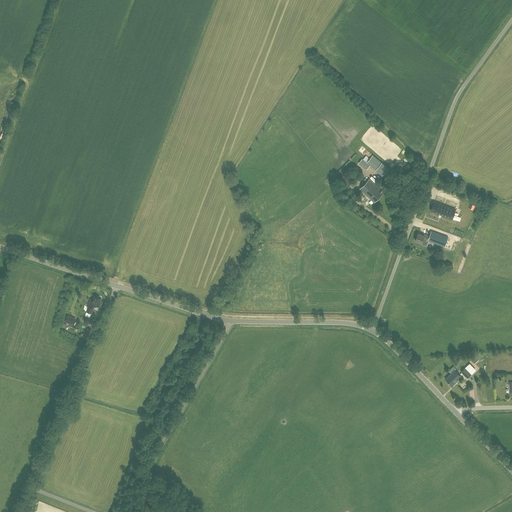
[(366,156),(363,160),(370,166),(374,168),(380,161),(373,155),(369,160),(366,156)]
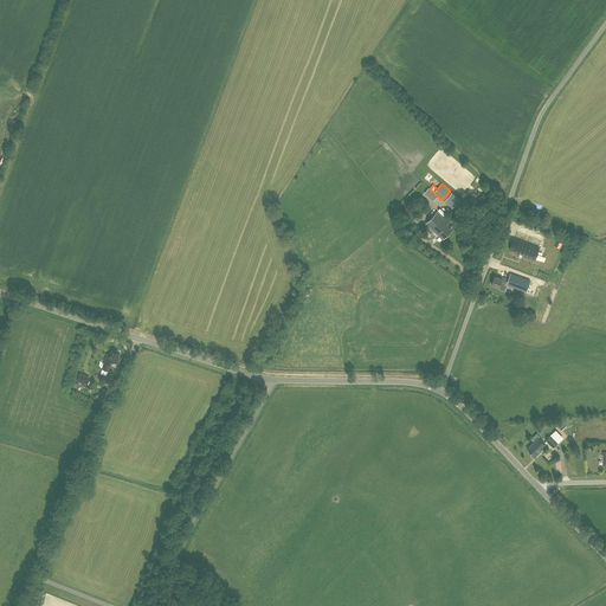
[(430,189),(430,188),(425,193),(434,200),(438,197),(430,189)]
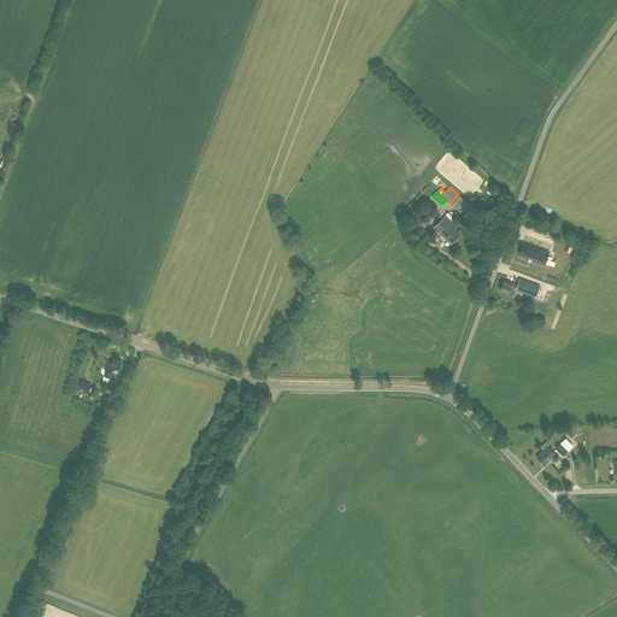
[(418,228),(423,222),(413,212),(409,218),(418,228)]
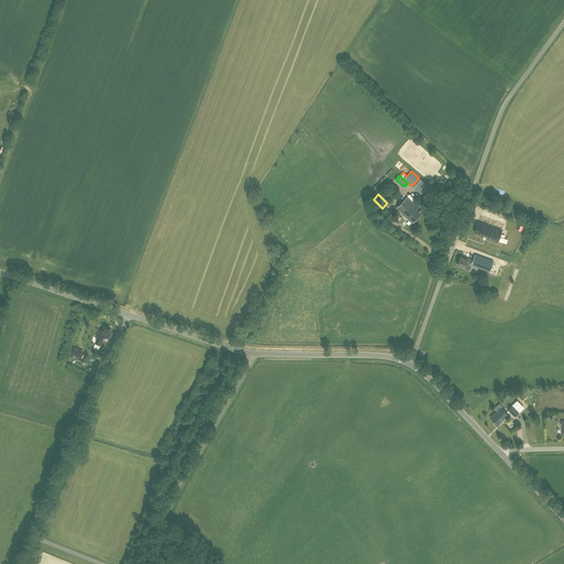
[(422,213),(407,197),(397,208),(412,223),(422,213)]
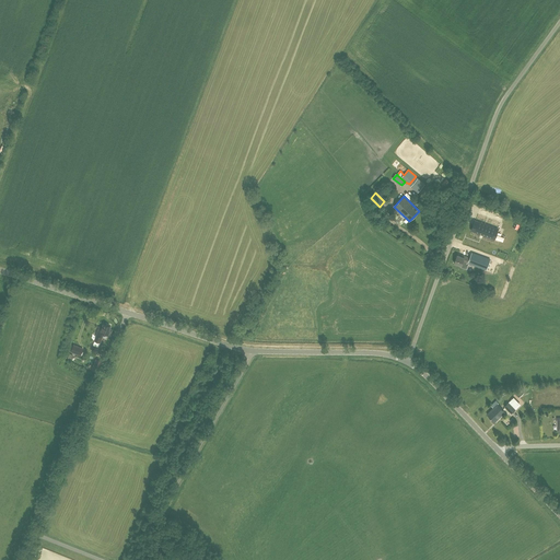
[(475,221),(471,231),(494,240),(499,230),(475,221)]
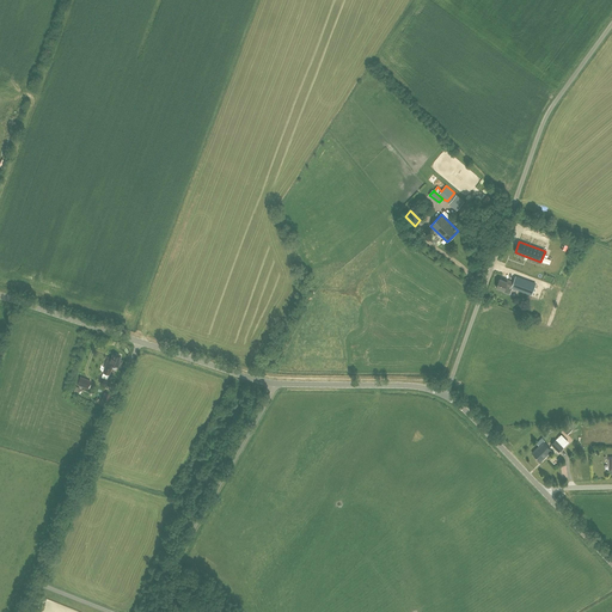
[(500,279),(496,288),(503,291),(503,292),(509,294),(512,288),(532,295),(536,283),(516,276),(514,282),(505,279),(503,280),(500,279)]
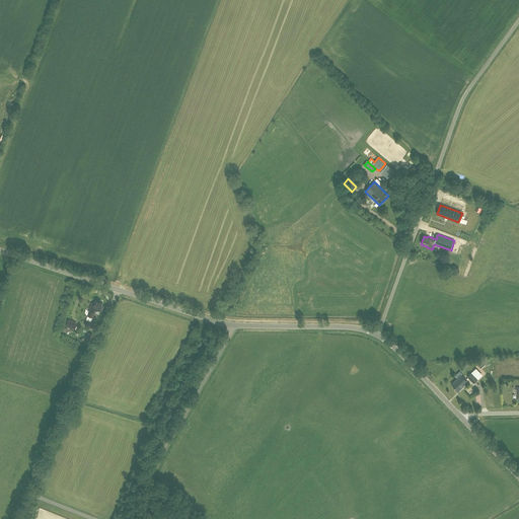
[(463,272),(471,254),(465,251),(457,270),(463,272)]
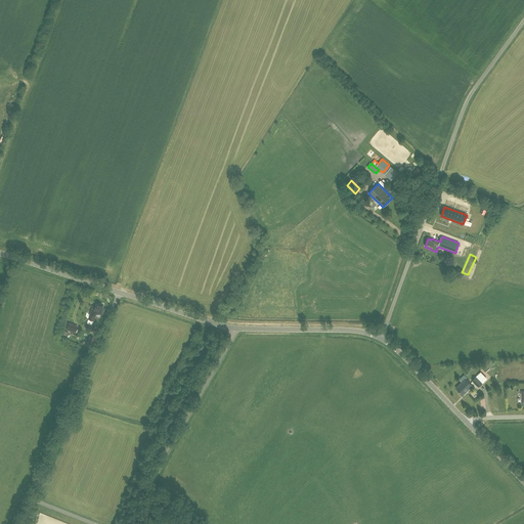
[(96,312),(102,314),(103,310),(101,309),(102,307),(101,306),(102,305),(99,304),(98,306),(95,305),(95,307),(92,306),(88,319),(93,320),(96,312)]
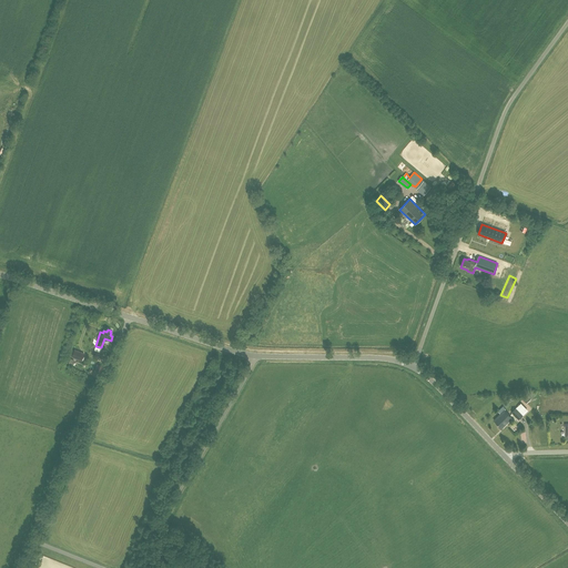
[(74,350),(72,356),(81,361),(83,354),(74,350)]
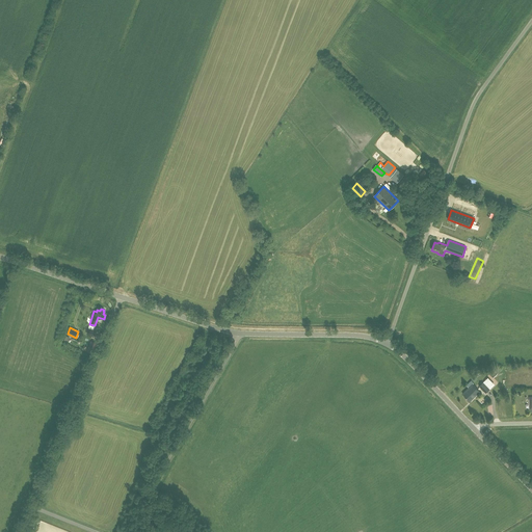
[(469,388),(462,394),(470,401),(479,392),(473,384),(474,382),(471,380),(467,386),(469,388)]
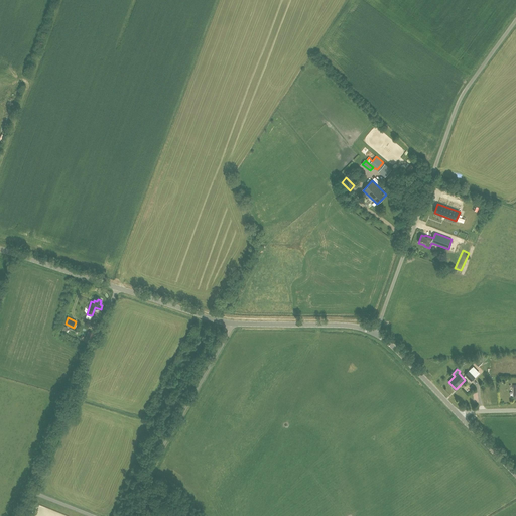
[(469,371),(465,375),(472,381),(475,378),(469,371)]
